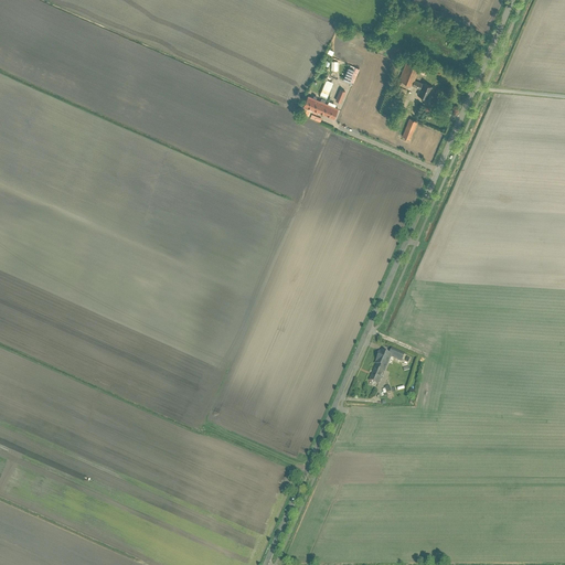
[(416,67),(404,63),(397,82),(419,89),(417,96),(427,99),(433,86),(413,78),(416,67)]
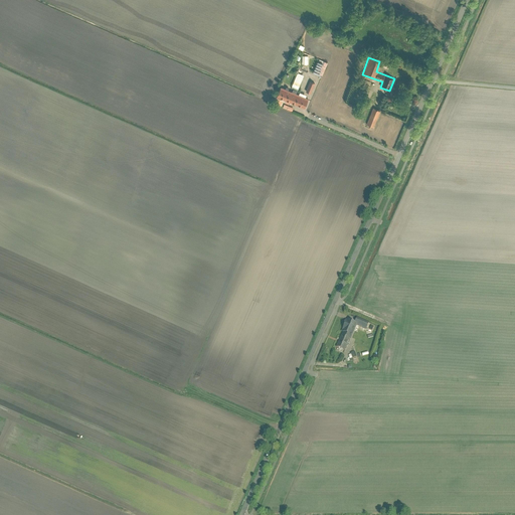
[(320,75),(325,65),(318,62),(313,72),(320,75)]
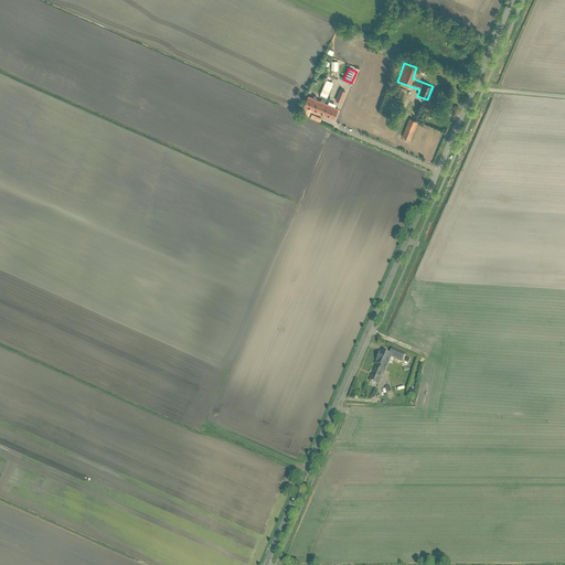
[(319,95),(327,98),(333,82),(326,78),(319,95)]
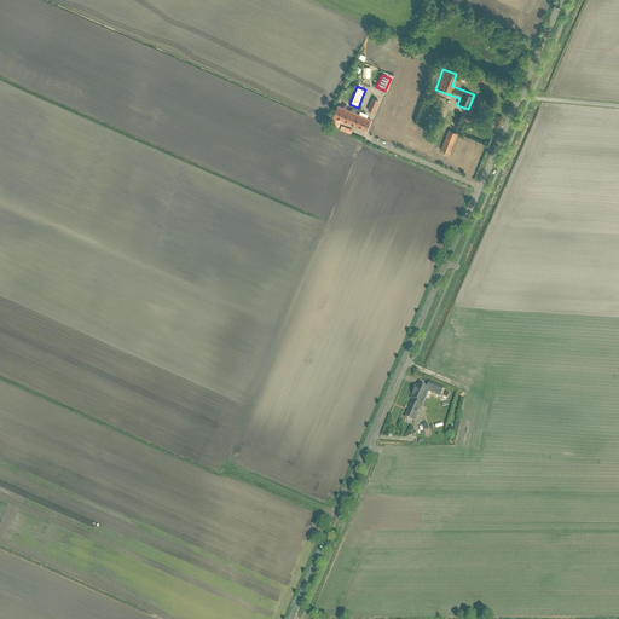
[(364,108),(371,110),(376,98),(369,96),(364,108)]
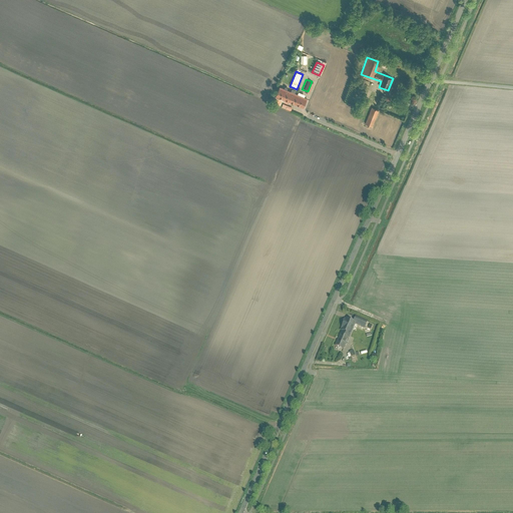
[(305,98),(279,86),(274,97),(301,108),(305,98)]
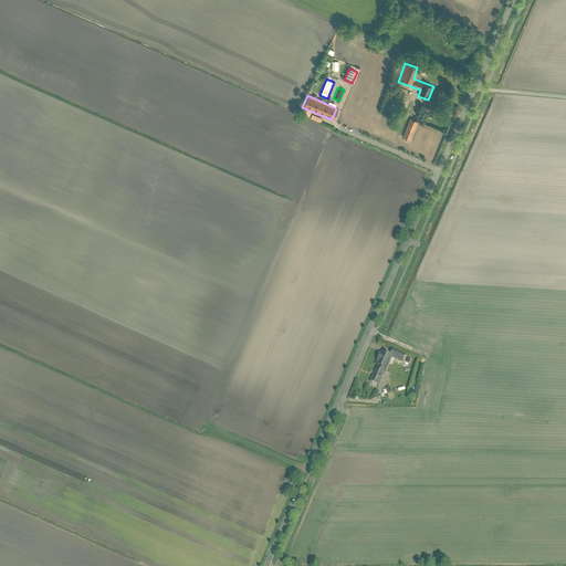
[(410,138),(417,122),(409,118),(401,135),(410,138)]
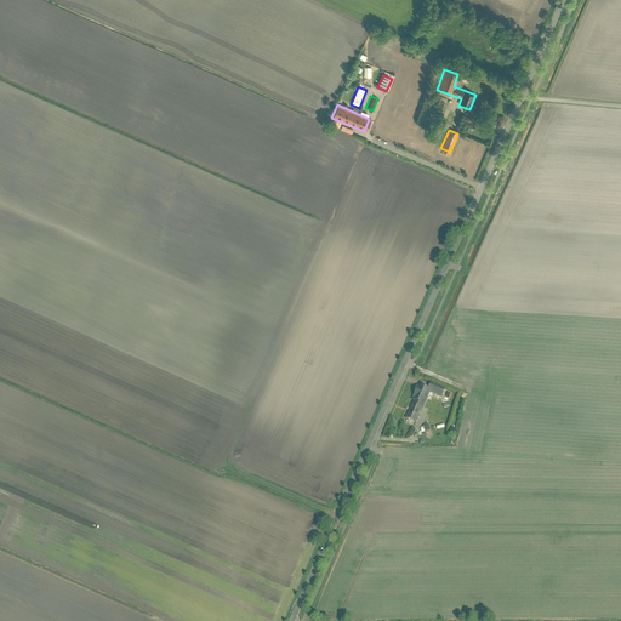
[(416,397),(404,422),(415,427),(426,402),(416,397)]
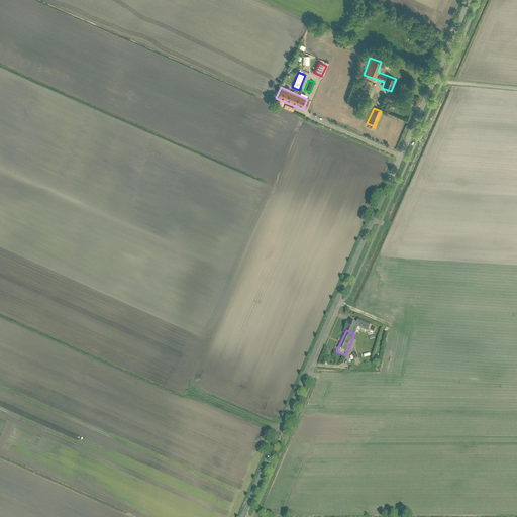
[(360,336),(355,346),(370,352),(375,342),(360,336)]
